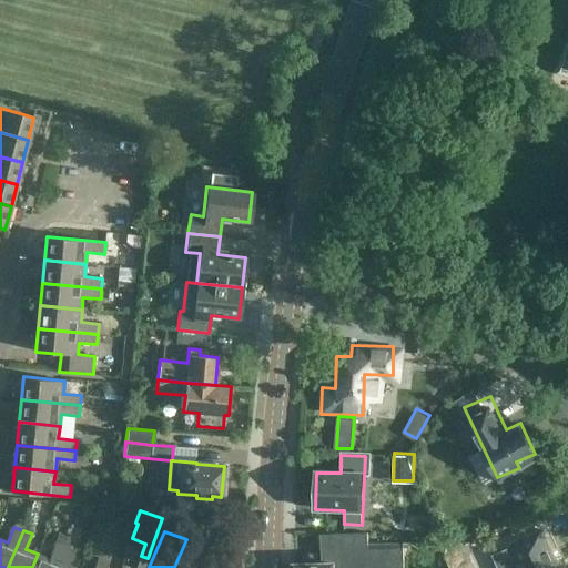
[(293,567),(403,567),(403,544),(367,545),(367,534),(320,535),(321,565),(294,565),(293,567)]
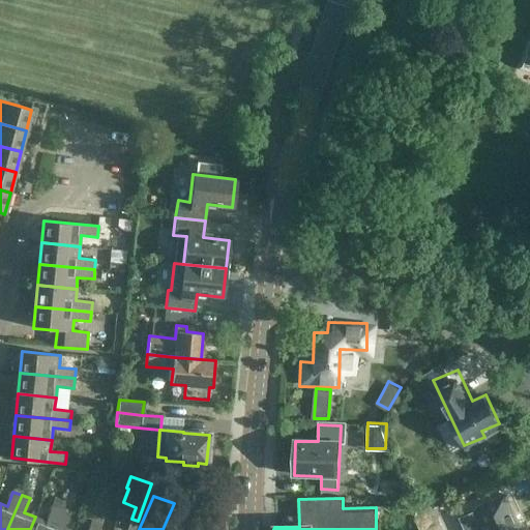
[(520,529),(506,499),(474,513),(481,529),(520,529)]
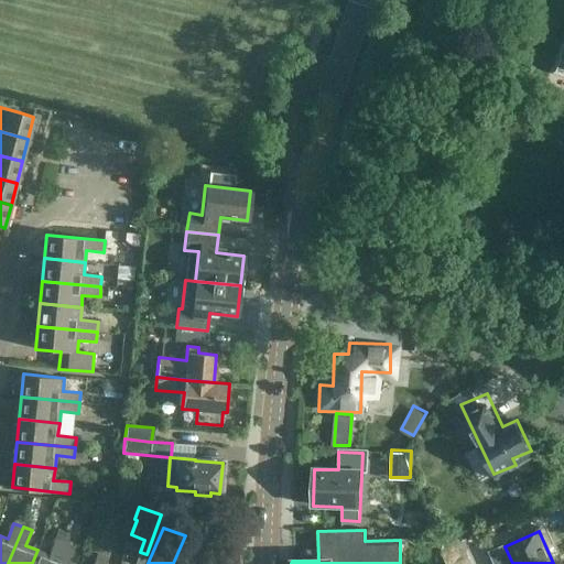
[(38,550),(32,563),(56,563),(65,542),(55,539),(50,554),(38,550)]
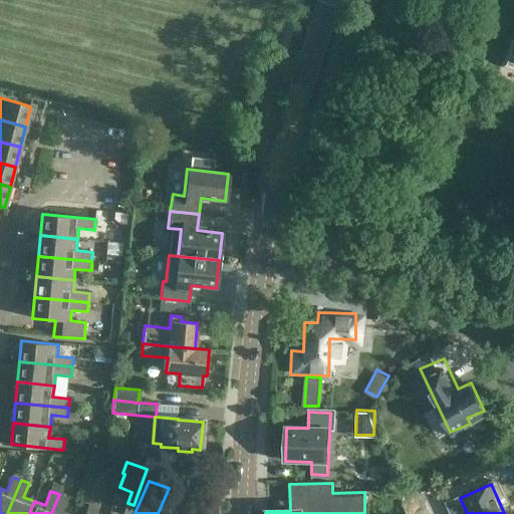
[(68,497),(59,494),(51,513),(68,513),(62,512),(68,497)]
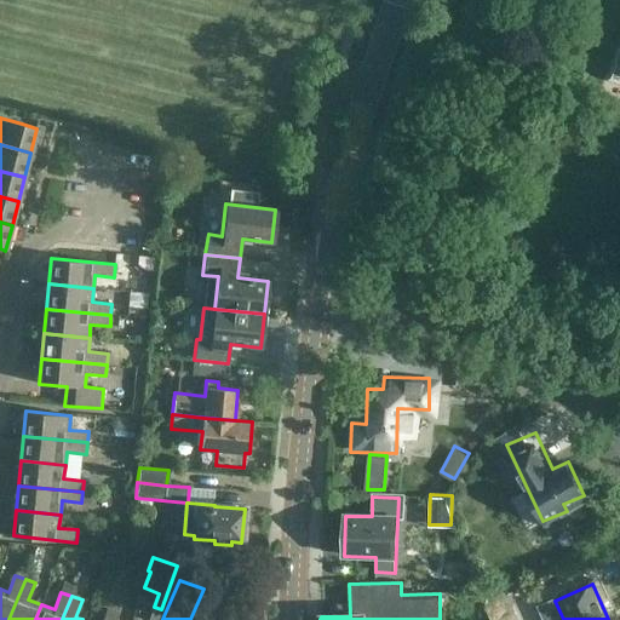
[(494,610),(498,619),(524,619),(520,602),(494,610)]
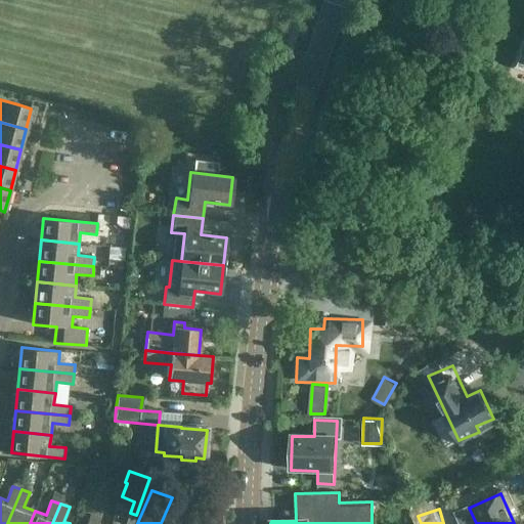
[(100,523),(98,523),(100,518),(91,515),(87,523),(100,523)]
